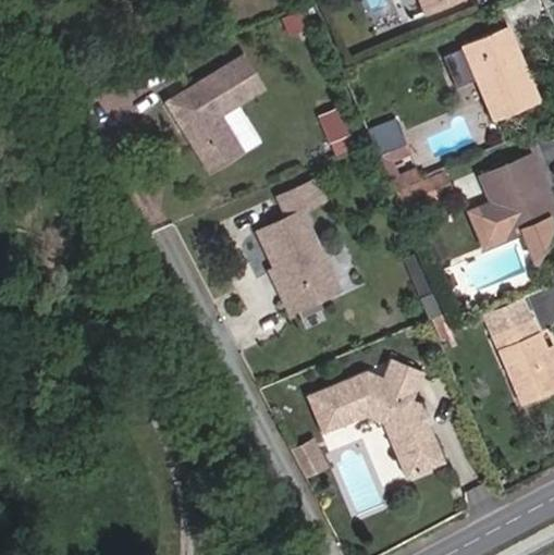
[(420,0),(427,14),(458,0),(420,0)]
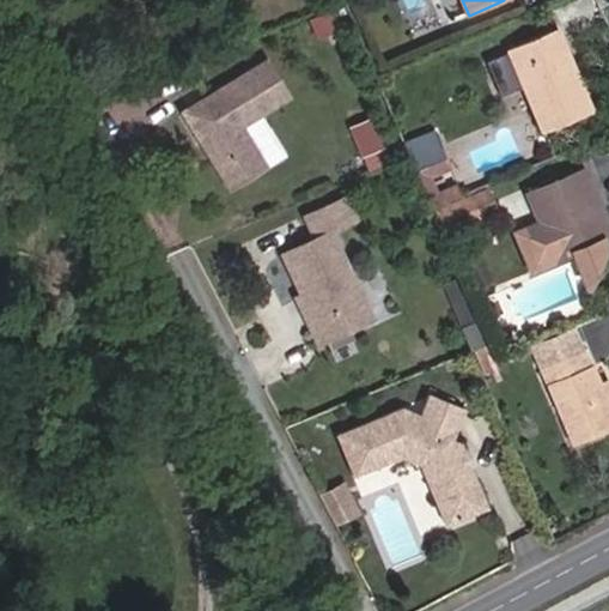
[(585,114),(553,34),(506,52),(507,54),(483,64),(498,100),(522,90),(540,133),(585,114)]
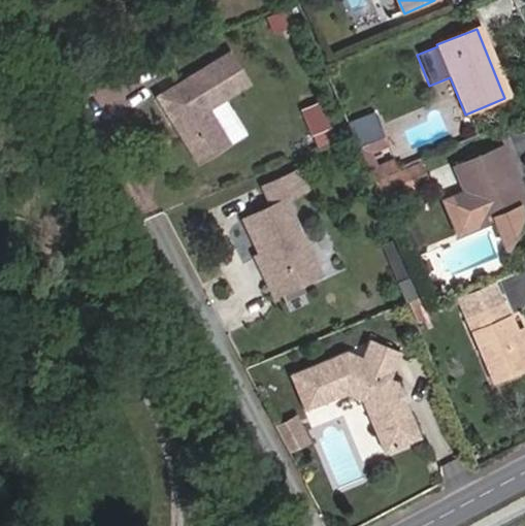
[(233,50),(158,96),(200,164),(233,144),(214,109),(254,84),(233,50)]
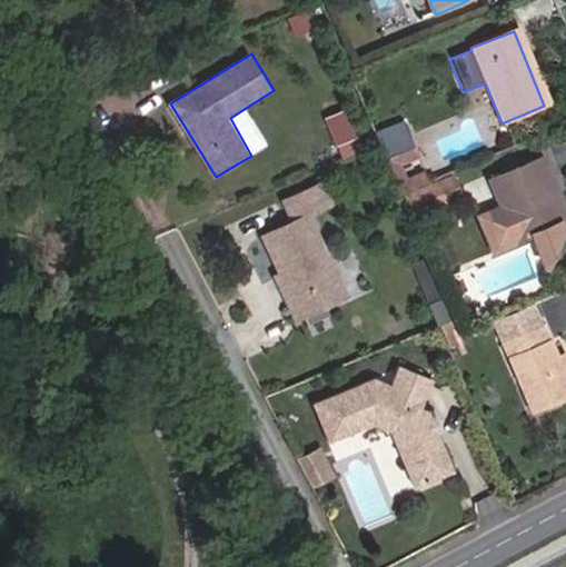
[(341,109),(323,117),(340,158),(359,150),(341,109)]
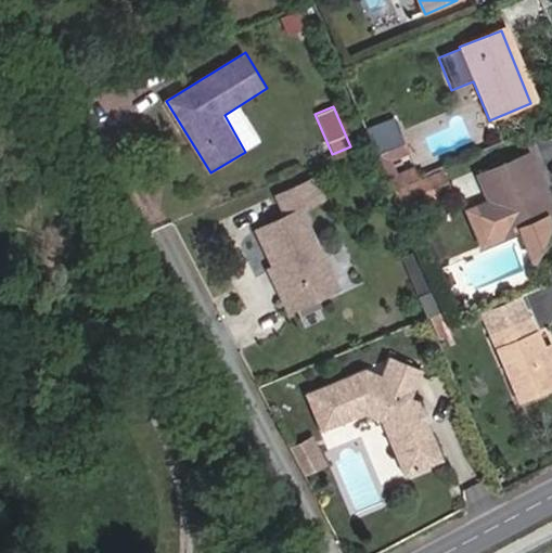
[(373,127),(377,138),(383,151),(399,144),(395,132),(390,120),(373,127)]
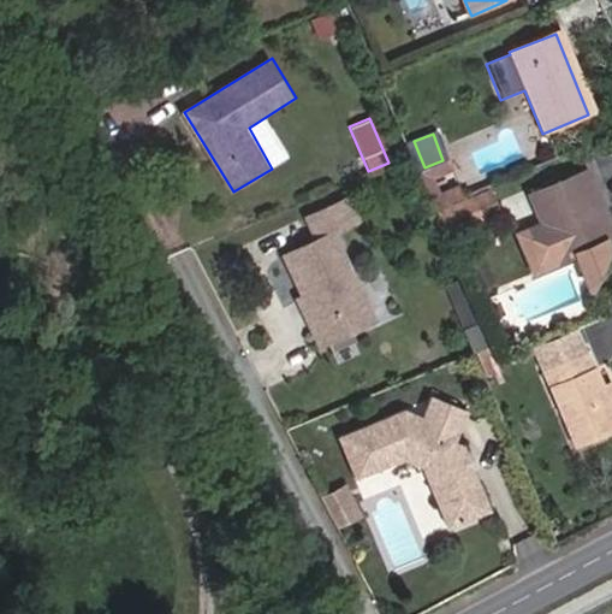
[(570,253),(611,237),(604,219),(596,223),(584,193),(592,189),(583,170),(527,193),(538,224),(515,234),(530,269),(550,260),(570,253)]
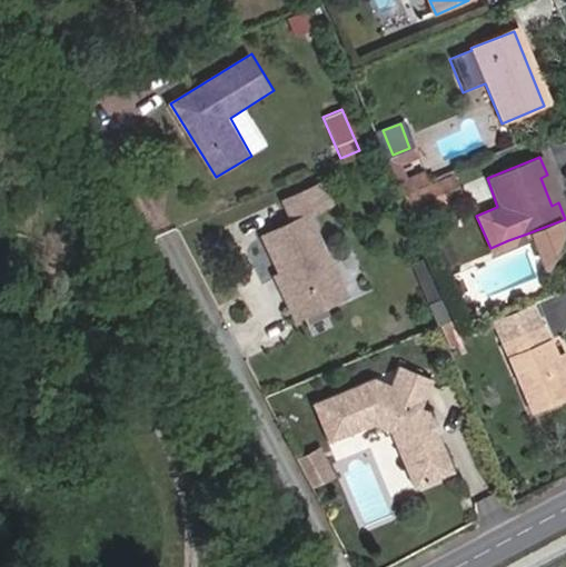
[(558,202),(547,175),(540,178),(552,206),(558,202)]
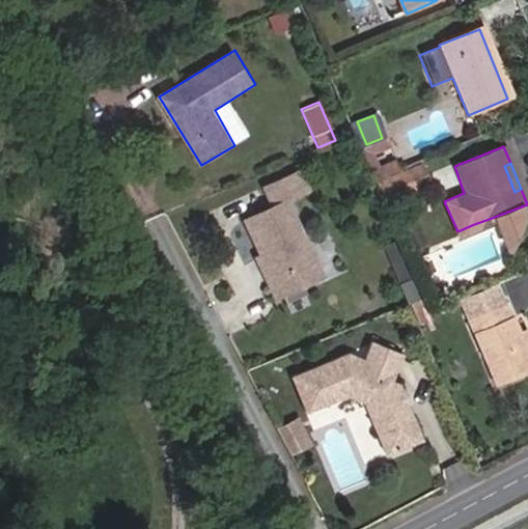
[(378,182),(385,202),(427,184),(419,165),(378,182)]
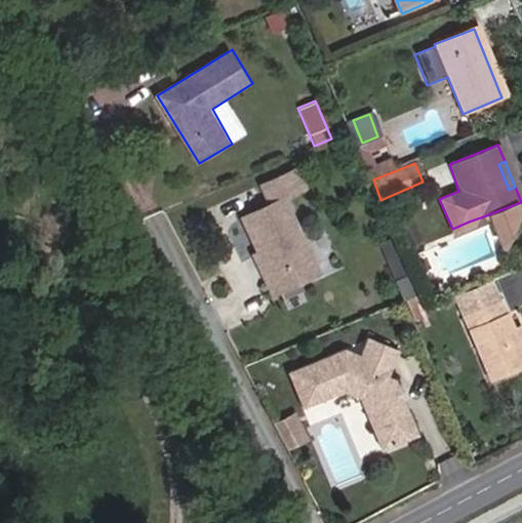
[(261,250),(271,274),(267,276),(275,293),(321,272),(288,198),(315,186),(307,167),(271,184),(279,202),(245,217),(261,250)]
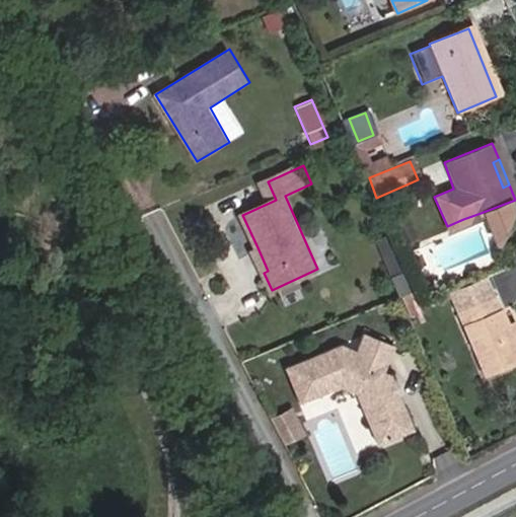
[(506,204),(481,213),(485,222),(510,214),(506,204)]
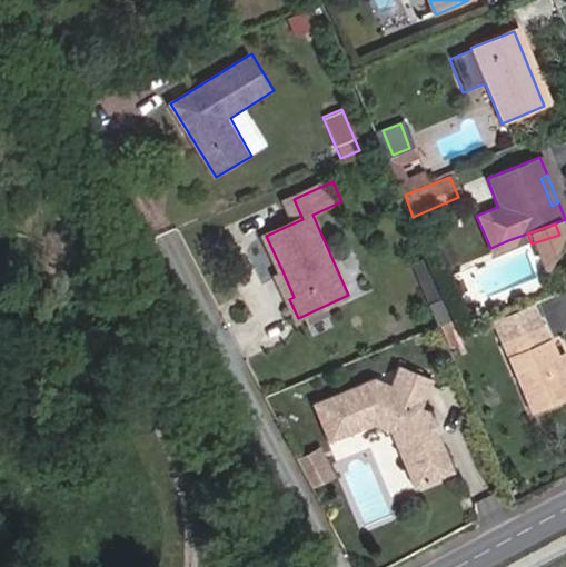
[(542,266),(559,235),(532,244),(542,266)]
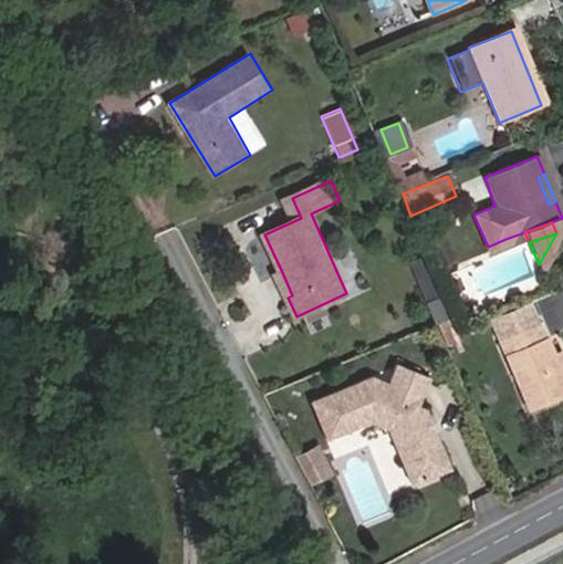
[(428,248),(436,265),(448,260),(440,242),(428,248)]
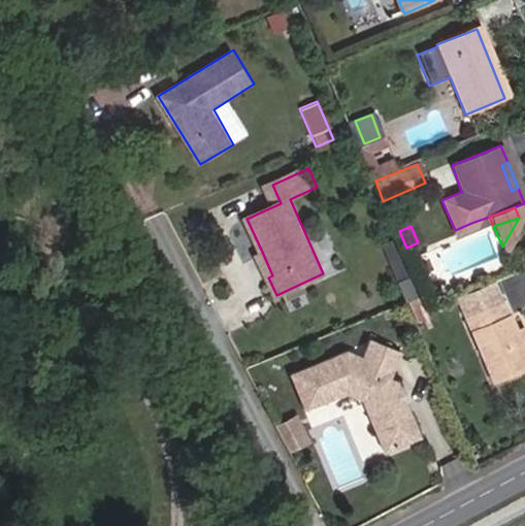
[(272,275),(262,252),(258,254),(268,277),(272,275)]
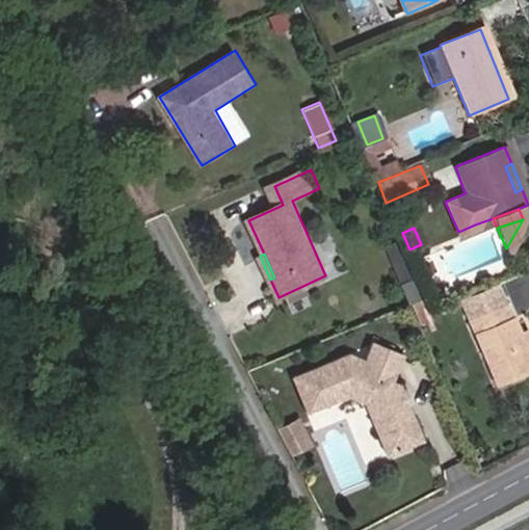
[(498,308),(467,322),(493,386),(528,369),(528,365),(511,321),(506,323),(498,308)]
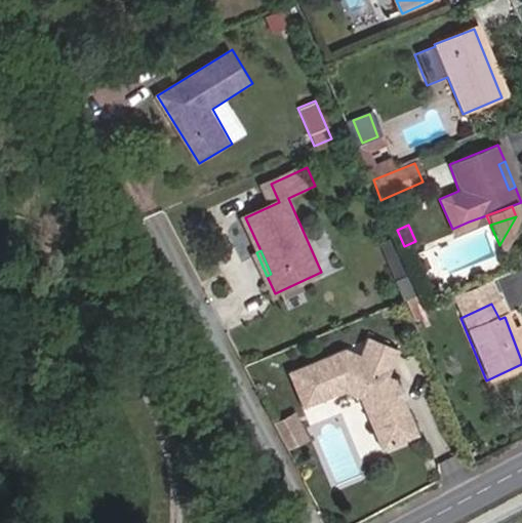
[(346,393),(362,399),(383,450),(419,436),(406,400),(403,402),(396,386),(399,385),(392,370),(400,352),(369,339),(361,356),(346,350),(289,373),(305,408),(346,393)]
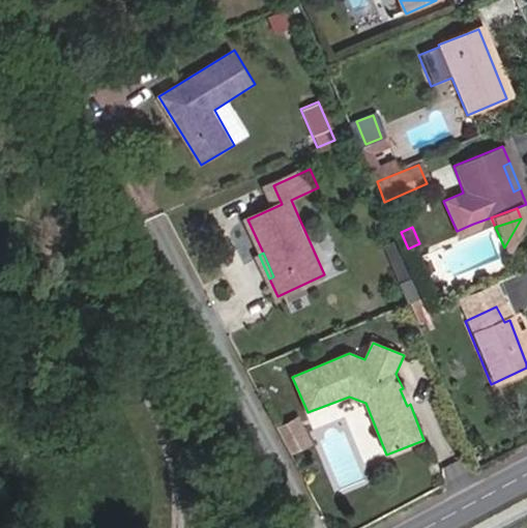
[(403,388),(400,389),(407,406),(410,404),(412,403),(405,387),(403,388)]
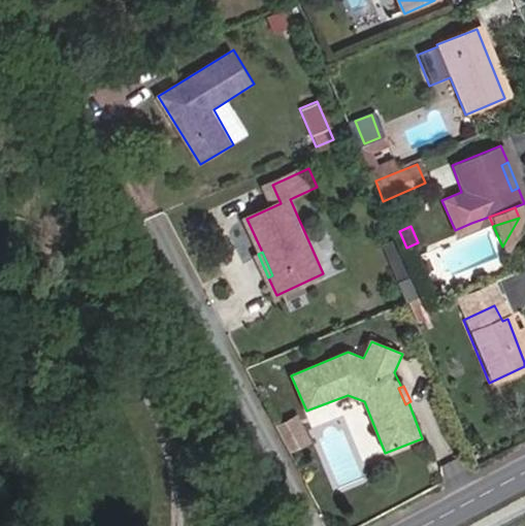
[(279,425),(286,439),(293,435),(301,431),(294,418),(279,425)]
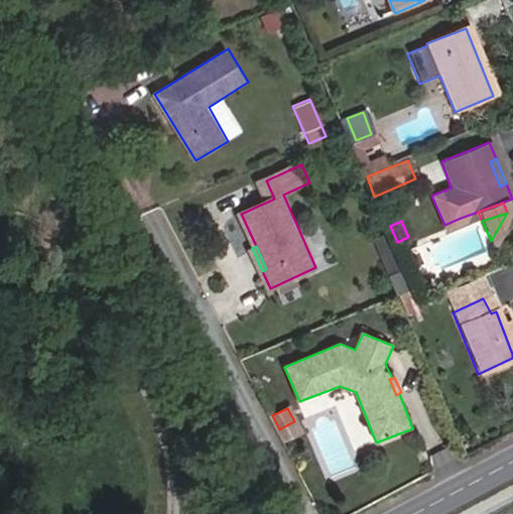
[(279,429),(286,442),(293,439),(301,434),(294,421),(286,425),(279,429)]
